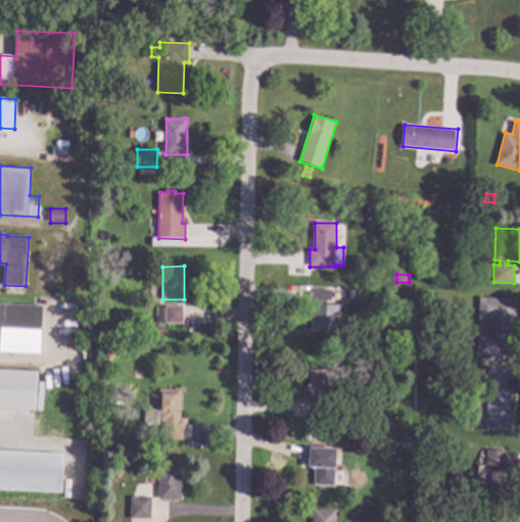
[(331,304),(341,304),(341,329),(312,329),(312,306),(311,306),(311,289),(332,289),(331,304)]
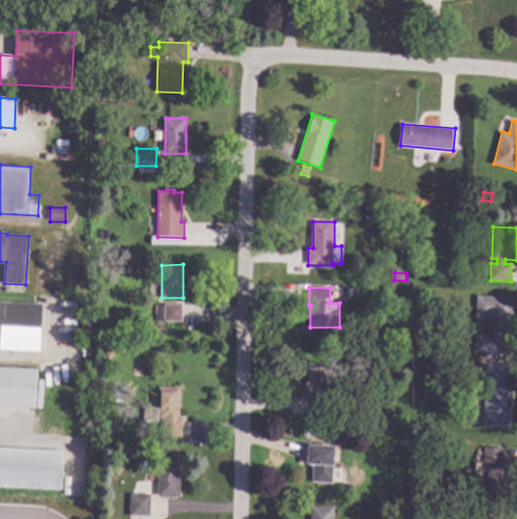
[(515,298),(514,318),(513,318),(513,324),(510,324),(509,345),(504,345),(503,359),(486,358),(487,352),(474,352),(475,332),(487,333),(487,318),(476,317),(477,296),(515,298)]
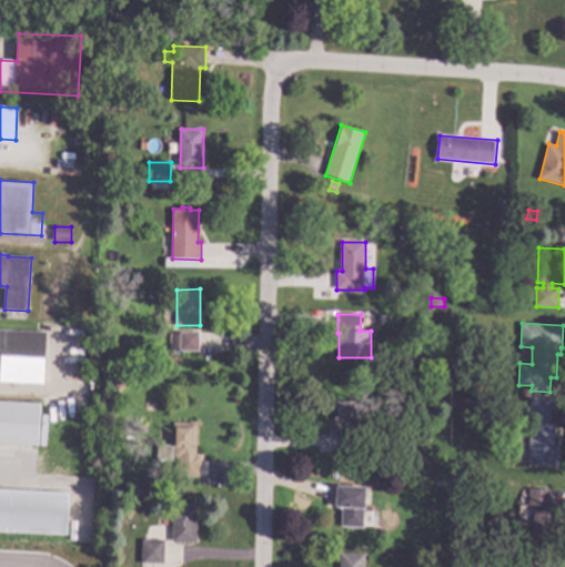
[(0,328),(48,332),(44,385),(0,383),(0,328)]
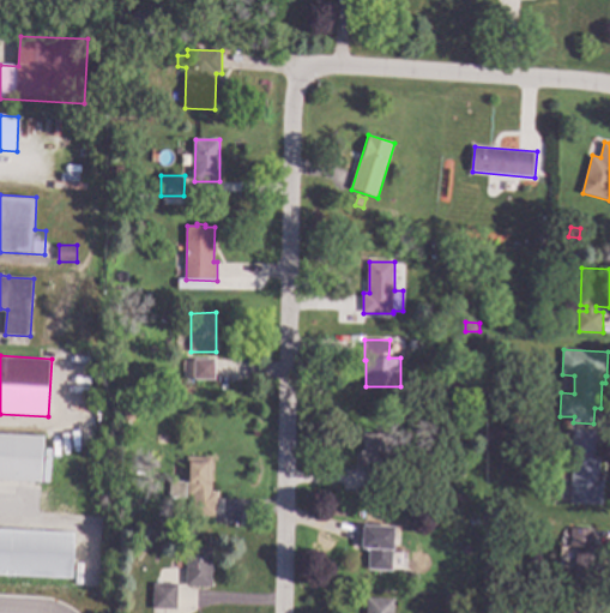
[(217,380),(185,380),(185,360),(216,359),(217,380)]
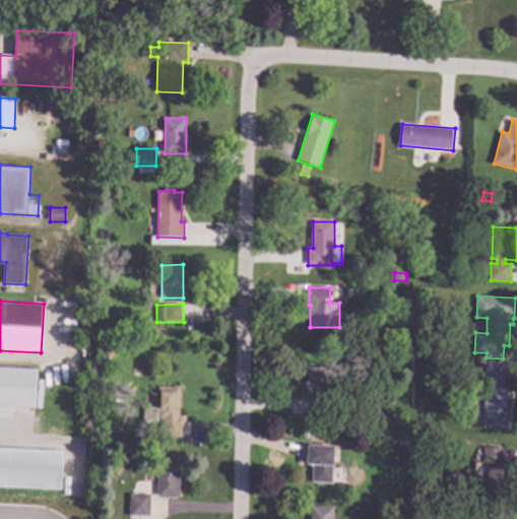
[(436,365),(436,376),(418,375),(419,364),(436,365)]
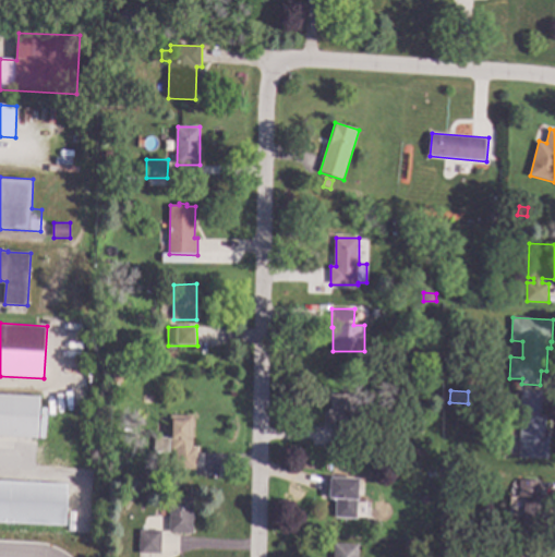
[(543,391),(542,414),(546,415),(546,431),(549,431),(549,437),(550,437),(549,459),(520,458),(522,390),(543,391)]
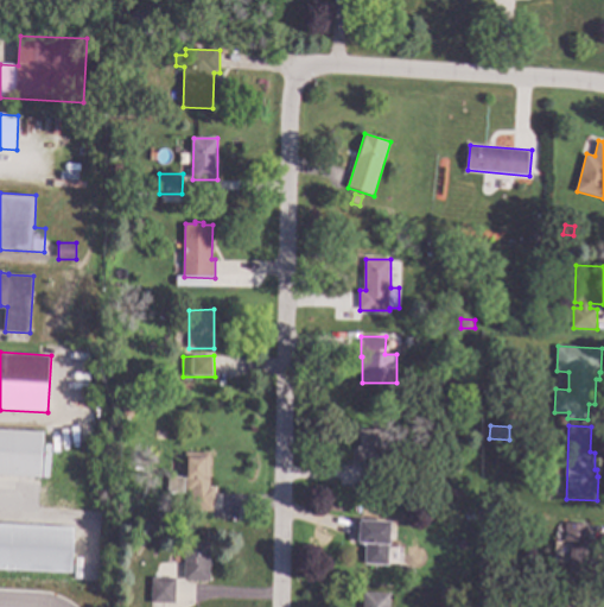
[(389,430),(388,437),(400,437),(399,457),(388,457),(387,465),(390,465),(389,482),(367,482),(368,465),(358,465),(358,448),(361,448),(361,429),(389,430)]
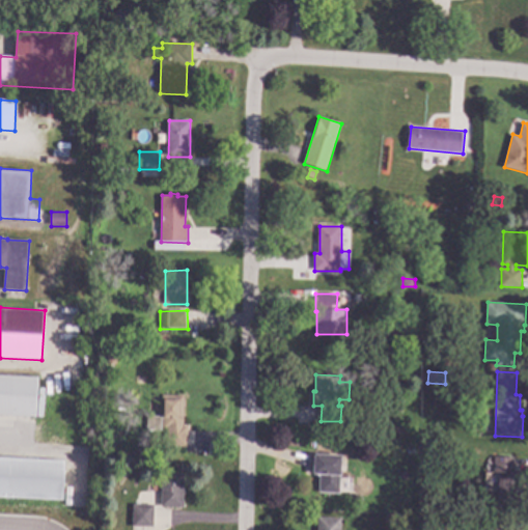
[(0,375),(38,378),(36,417),(0,415),(0,375)]
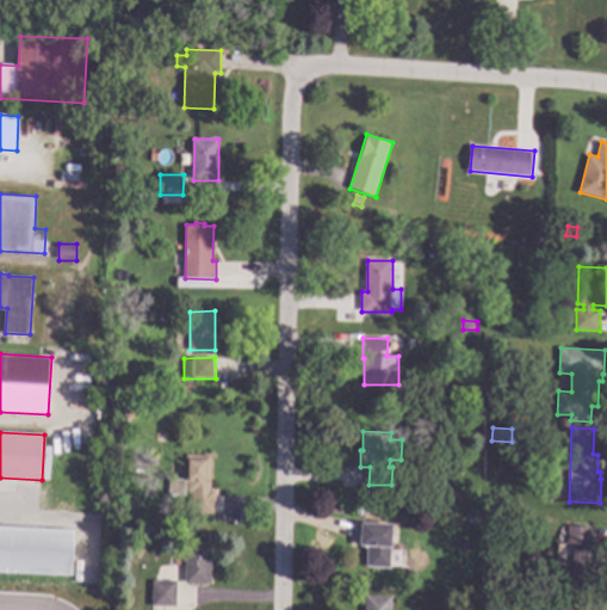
[(211,491),(216,491),(216,515),(192,513),(193,493),(186,493),(187,455),(212,455),(211,491)]
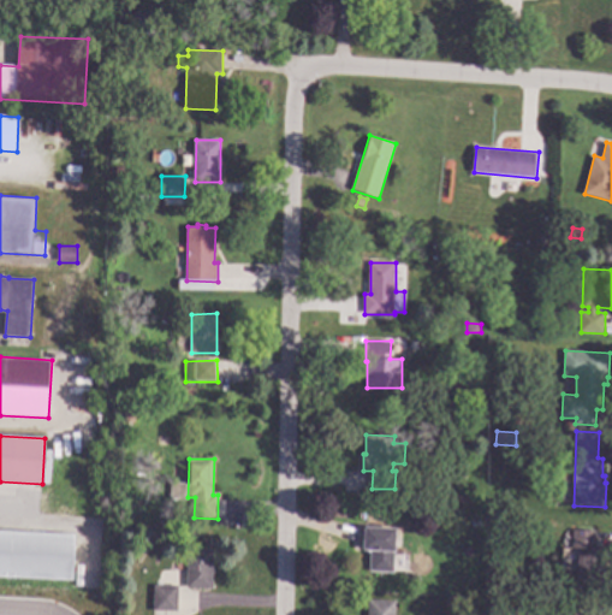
[(188,502),(188,485),(173,485),(173,502),(188,502)]
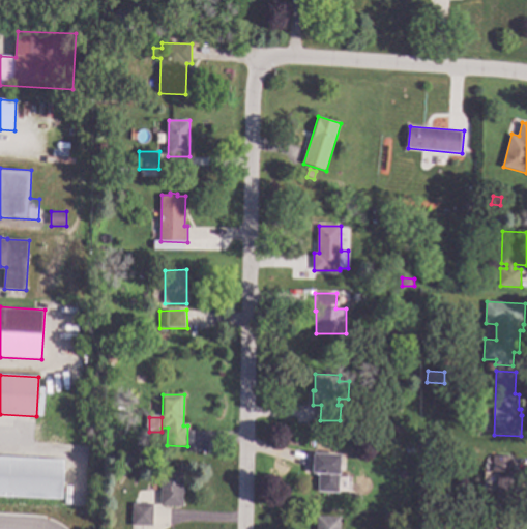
[(415,446),(415,453),(406,452),(406,445),(415,446)]
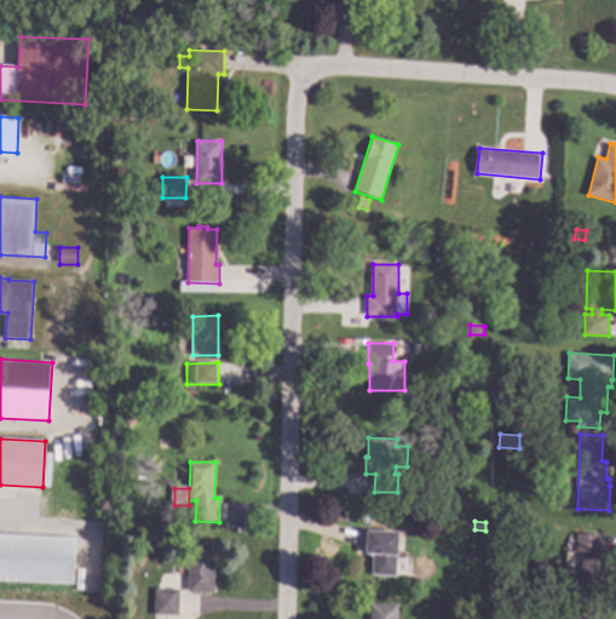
[(399,532),(397,577),(373,575),(374,554),(367,554),(368,529),(399,532)]
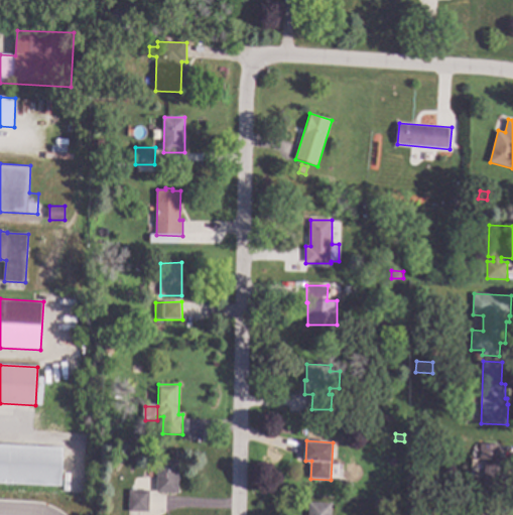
[(500,444),(499,459),(508,460),(507,478),(506,478),(505,493),(484,492),(486,460),(481,459),(481,443),(500,444)]
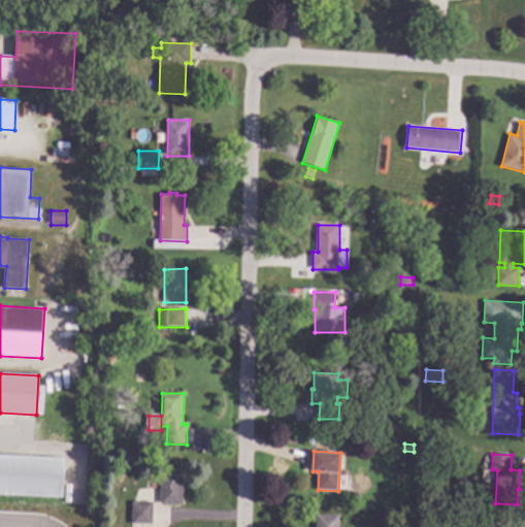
[(0,455),(66,458),(64,498),(0,494),(0,455)]
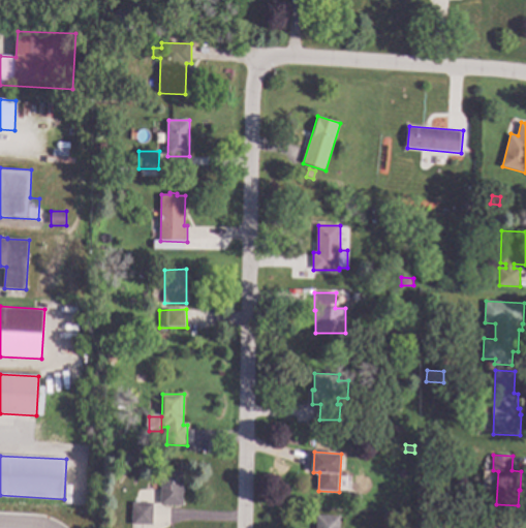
[(183,505),(161,505),(161,471),(184,471),(183,505)]
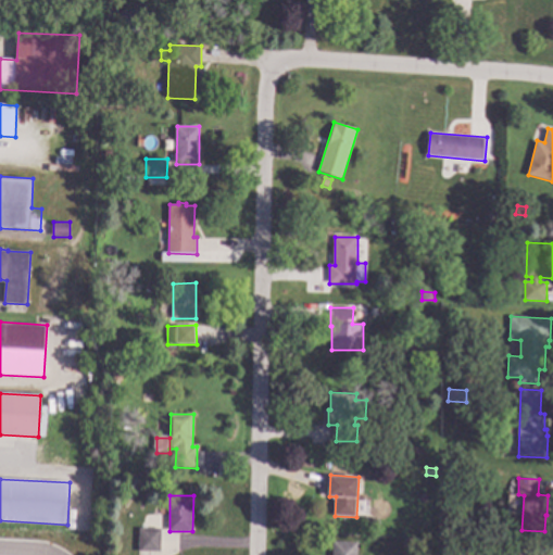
[(381,518),(381,524),(380,528),(375,529),(372,527),(369,522),(372,519),(377,517),(381,518)]
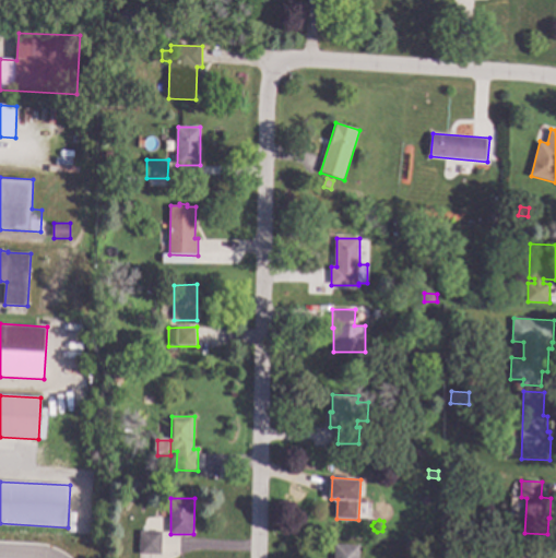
[(163,555),(141,555),(141,531),(163,531),(163,555)]
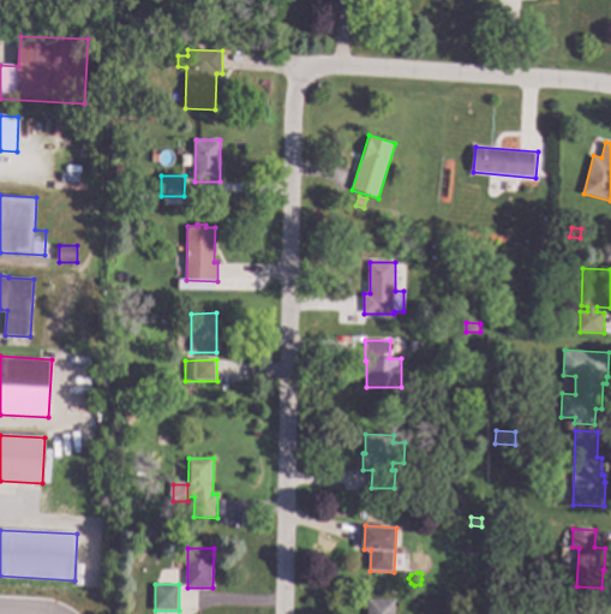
[(396,601),(395,613),(367,613),(369,600),(396,601)]
